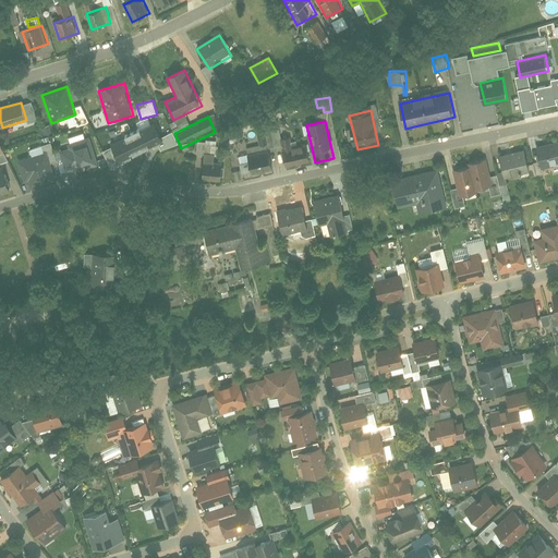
[(155,124),(112,145),(120,161),(162,142),(155,124)]
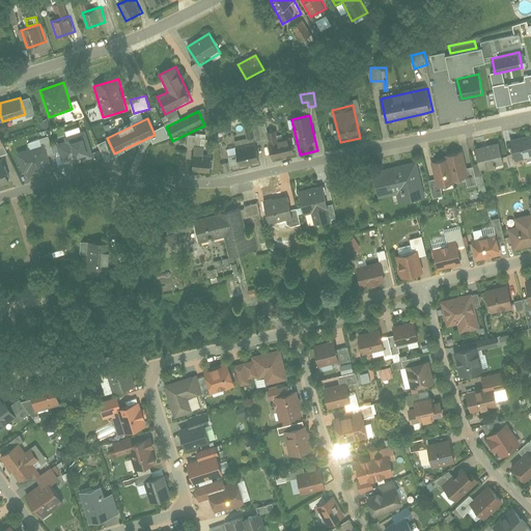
[(93,159),(85,131),(65,137),(67,141),(58,143),(65,165),(74,162),(75,165),(93,159)]
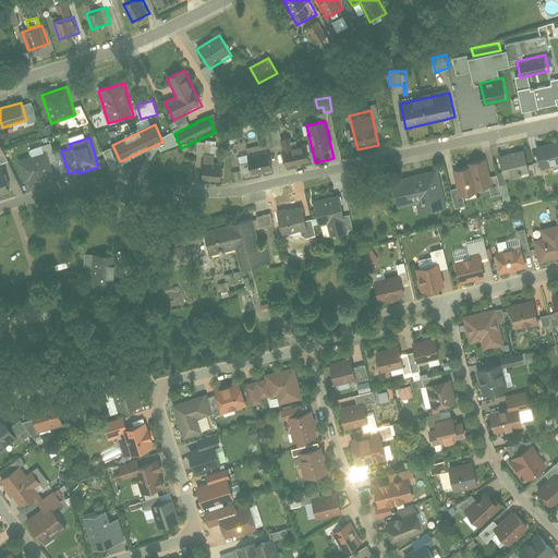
[(280,141),(287,169),(312,164),(307,143),(292,147),(290,138),(280,141)]
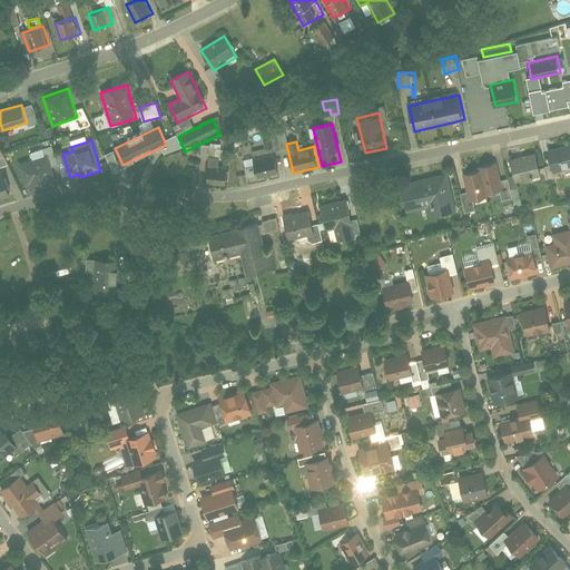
[(569,145),(548,149),(553,172),(569,168),(569,145)]
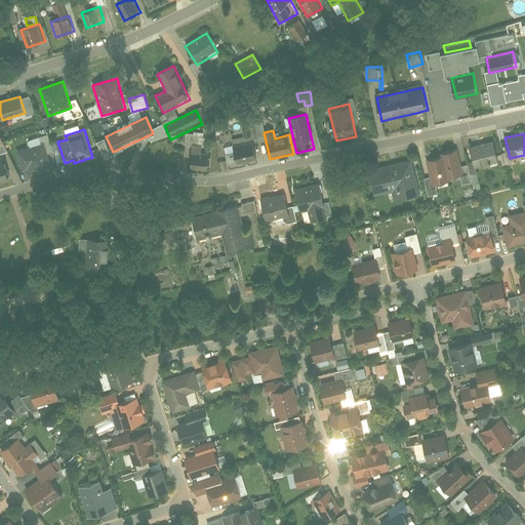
[(27,168),(30,176),(53,169),(45,142),(16,151),(22,170),(27,168)]
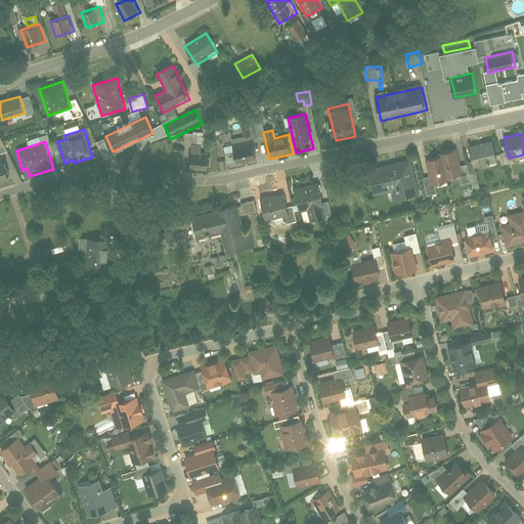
[(233,145),(237,165),(256,160),(252,141),(233,145)]
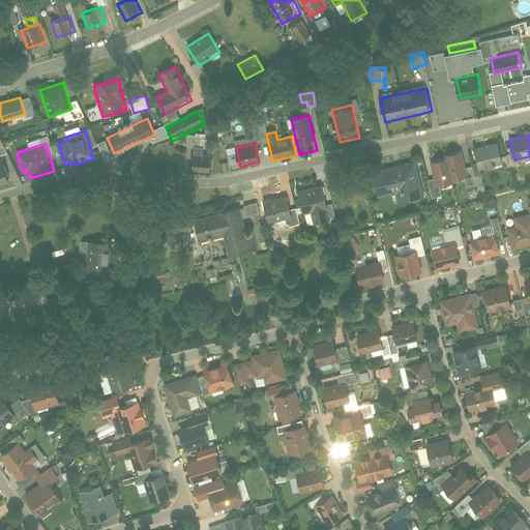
[(500,143),(476,148),(480,170),(504,164),(500,143)]
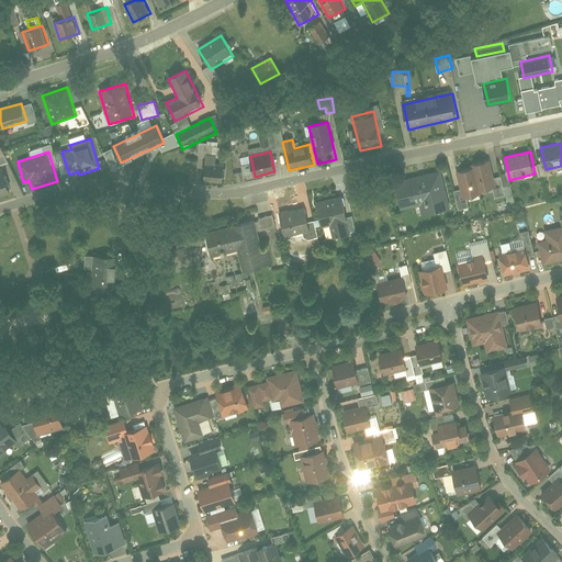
[(487,160),(472,165),(472,168),(478,191),(494,188),(487,160)]
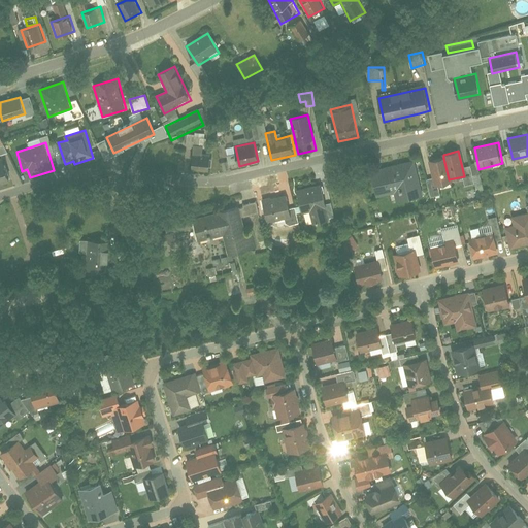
[(192,152),(191,170),(210,171),(211,153),(192,152)]
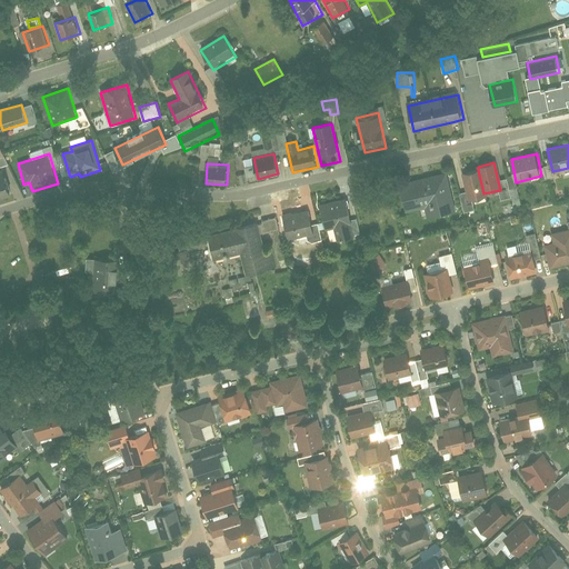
[(3,168),(0,169),(0,198),(11,196),(3,168)]
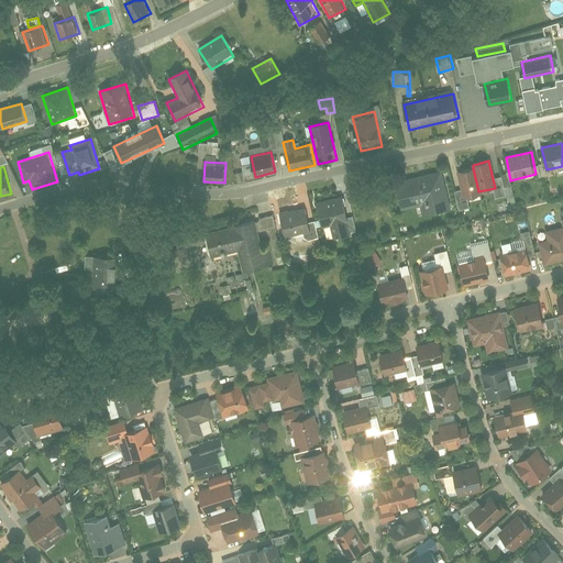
[(473,168),(457,172),(463,198),(479,195),(478,191),(473,168)]
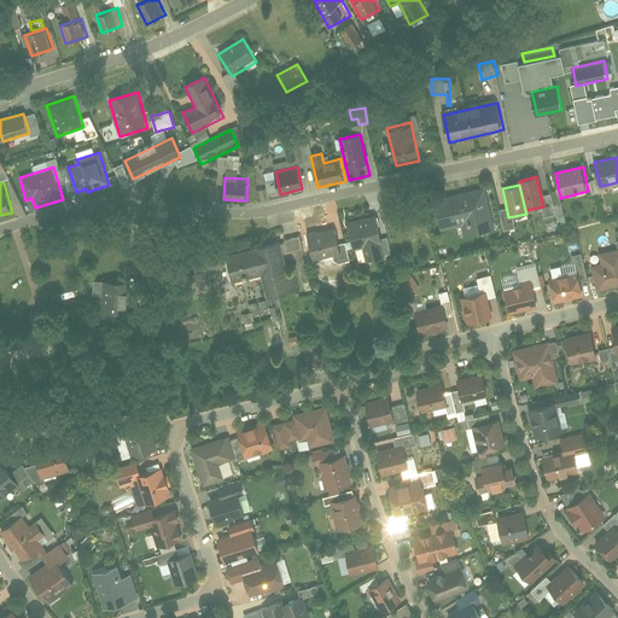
[(494,231),(485,190),(435,202),(441,231),(461,226),(464,237),(494,231)]
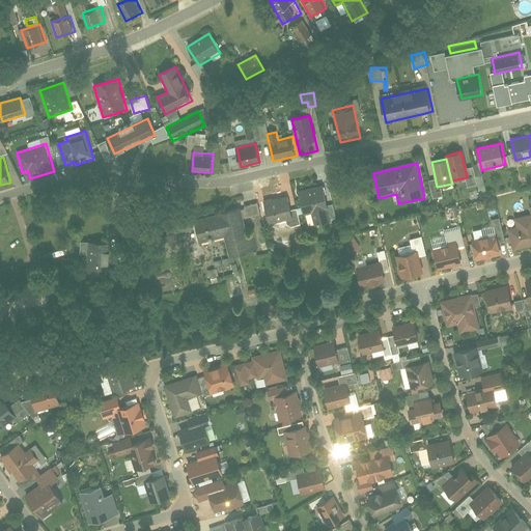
[(330,223),(323,188),(298,194),(303,215),(312,213),(315,226),(330,223)]
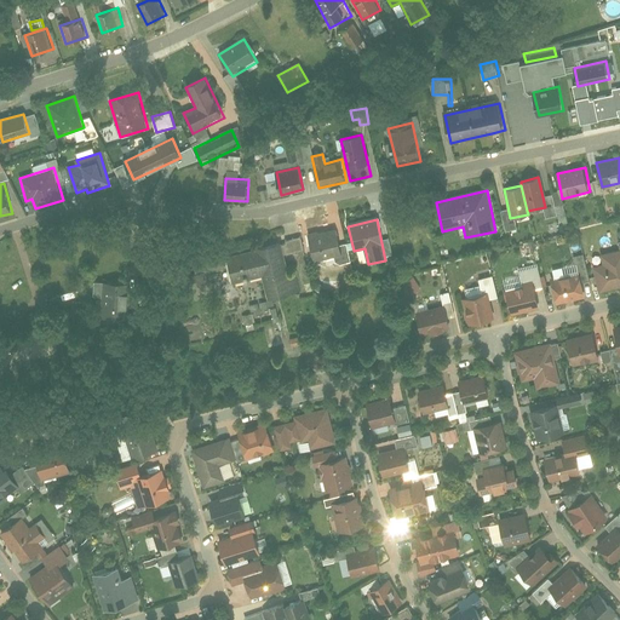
[(342,256),(336,229),(306,236),(313,263),(342,256)]
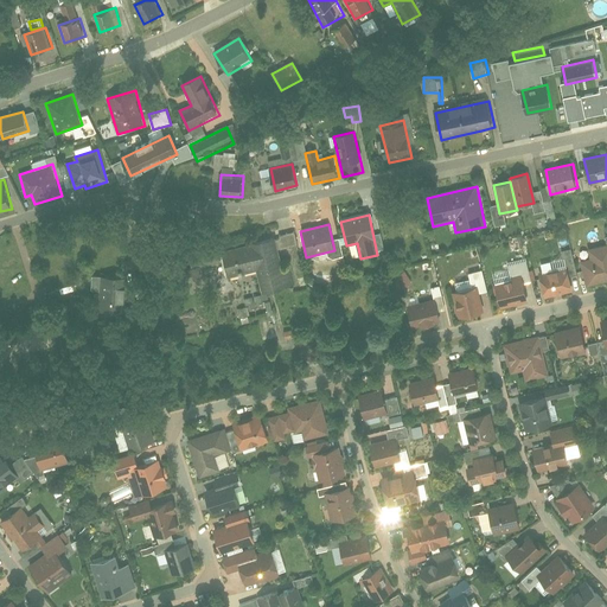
[(291,288),(279,237),(219,250),(227,279),(257,272),(262,295),(291,288)]
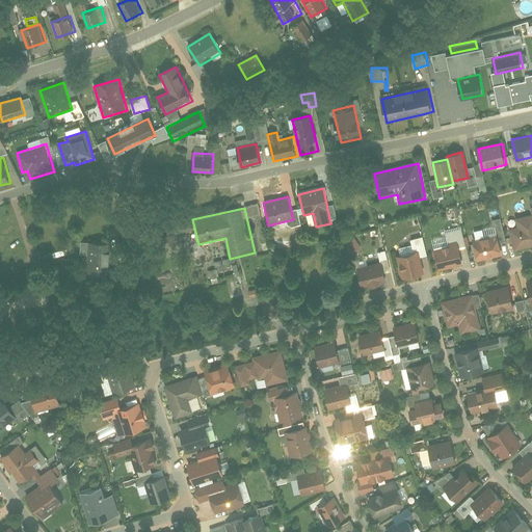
[(509,230),(514,251),(531,246),(531,214),(515,219),(517,228),(509,230)]
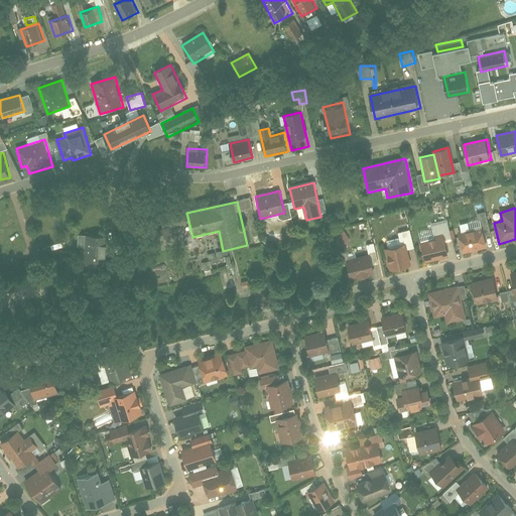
[(174,236),(172,227),(186,224),(184,215),(161,221),(165,238),(174,236)]
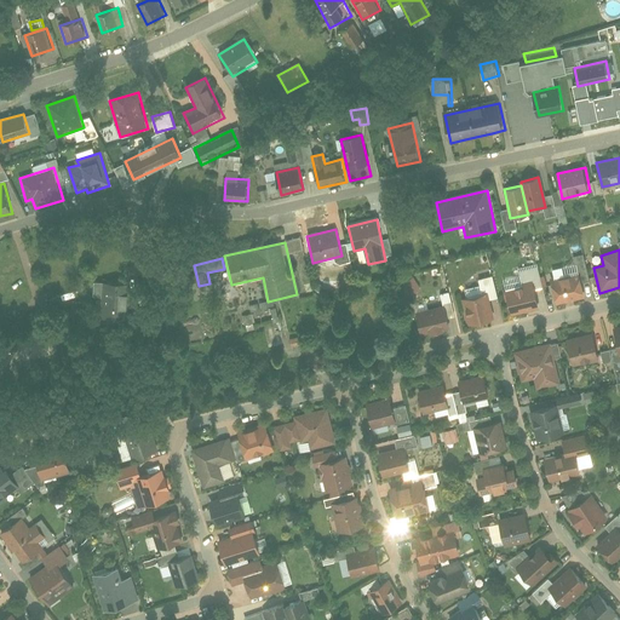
[(551,281),(557,305),(587,298),(583,274),(551,281)]
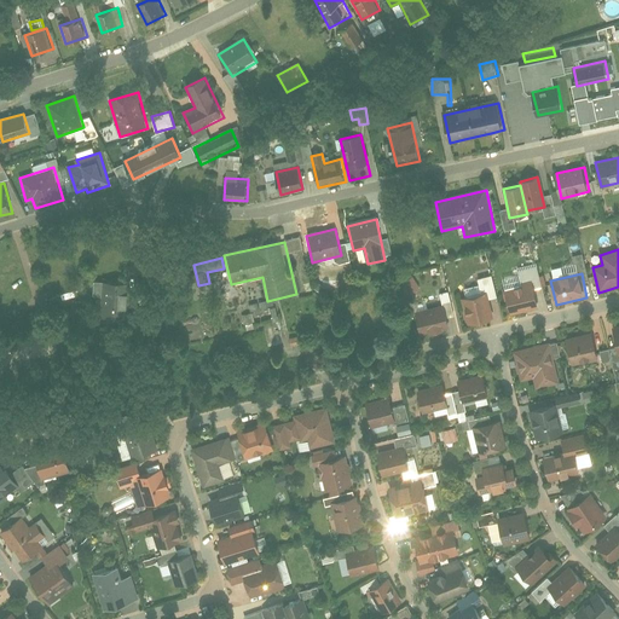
[(410,295),(421,289),(414,277),(403,283),(410,295)]
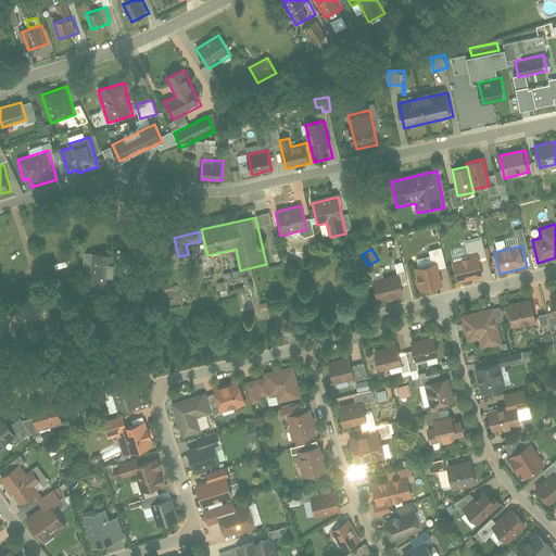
[(121,255),(92,253),(90,283),(118,286),(121,255)]
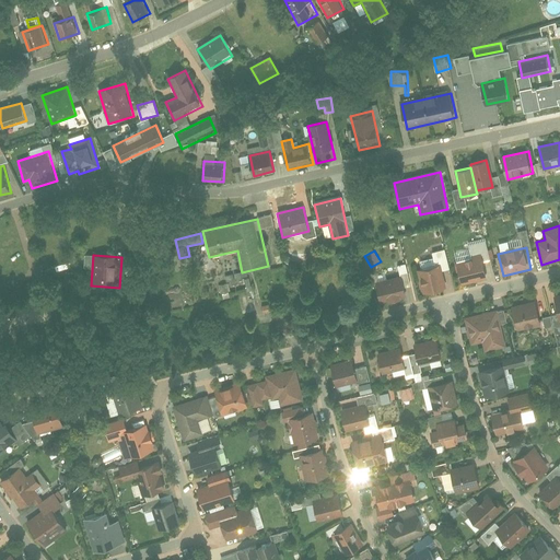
[(457,263),(463,284),(488,279),(482,256),(457,263)]
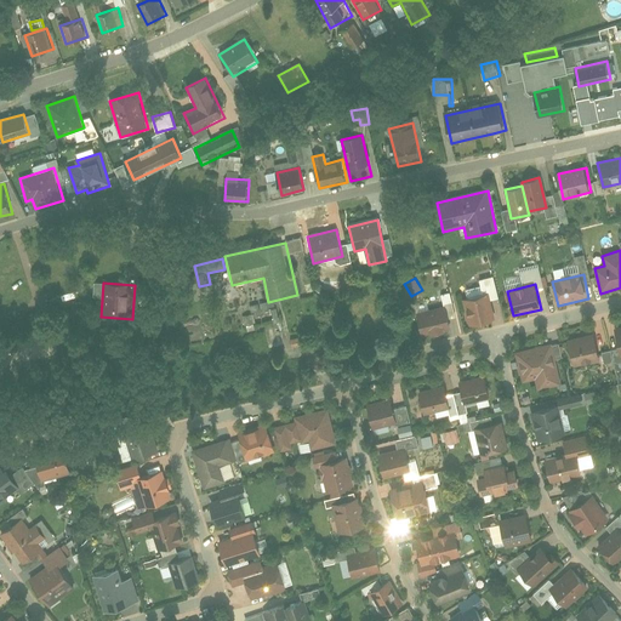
[(444,302),(453,301),(451,292),(443,294),(444,302)]
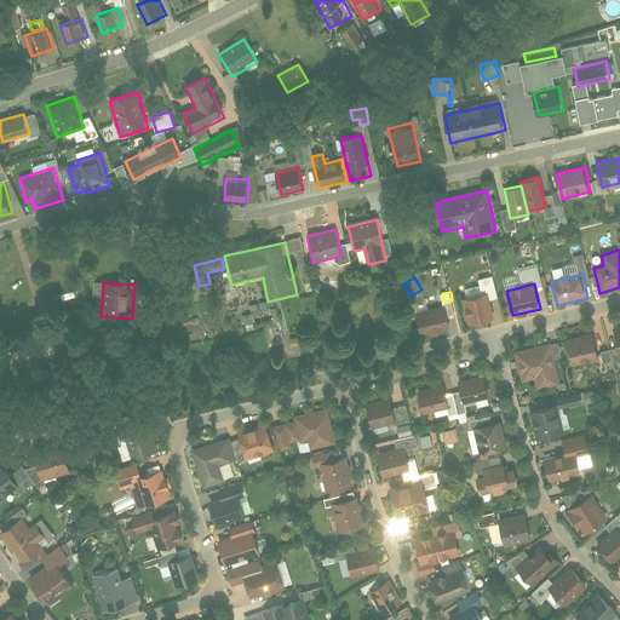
[(489,292),(461,298),(468,326),(495,320),(489,292)]
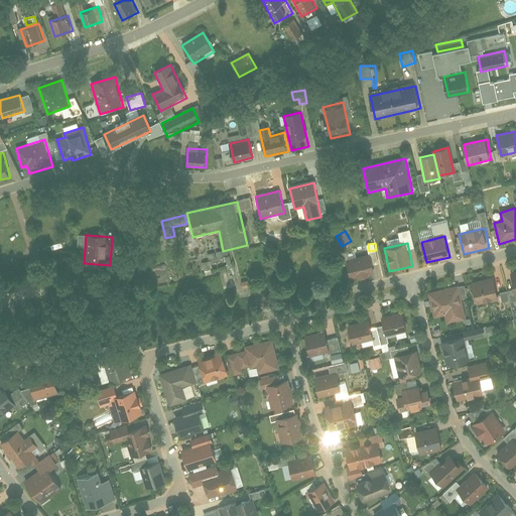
[(375,272),(370,254),(348,259),(352,278),(358,277),(358,278),(370,276),(369,274),(375,272)]
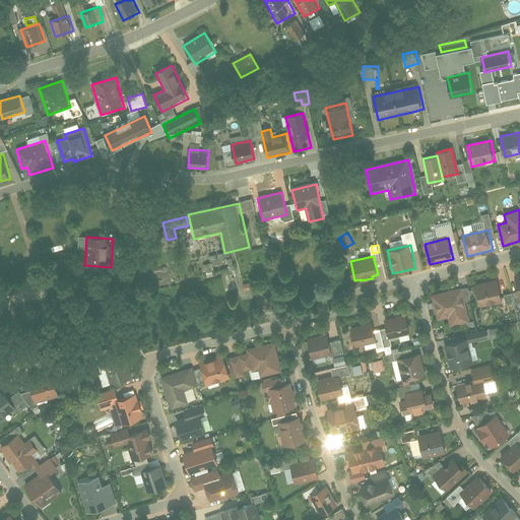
[(206,276),(214,274),(212,263),(204,265),(206,276)]
